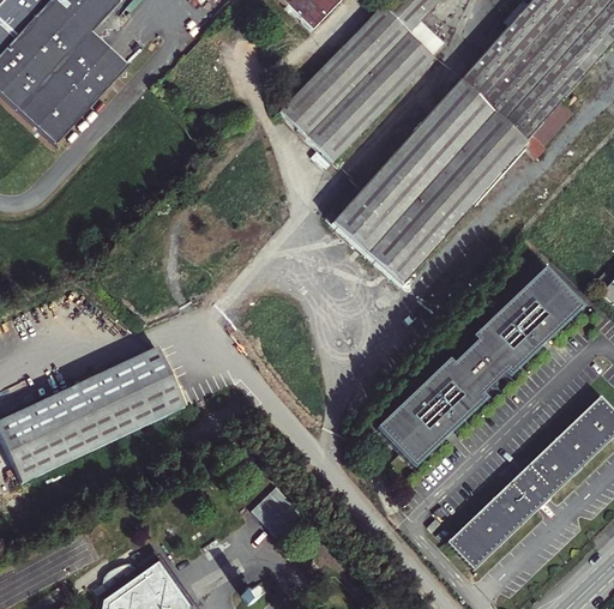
[(113,77),(28,0),(0,0),(0,91),(53,140),(113,77)]
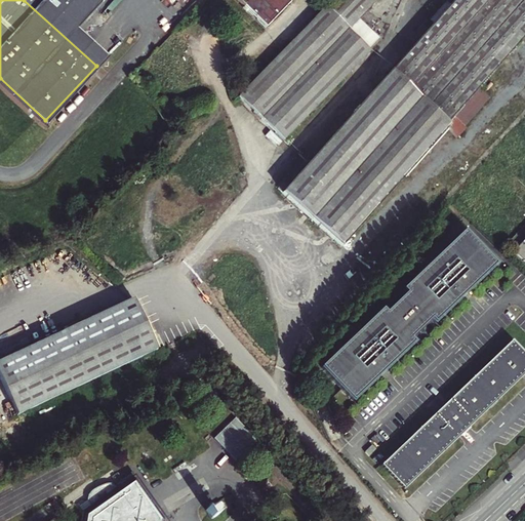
[(24,0),(96,66),(108,53),(104,49),(101,53),(84,38),(87,35),(79,27),(75,30),(72,27),(95,0),(24,0)]
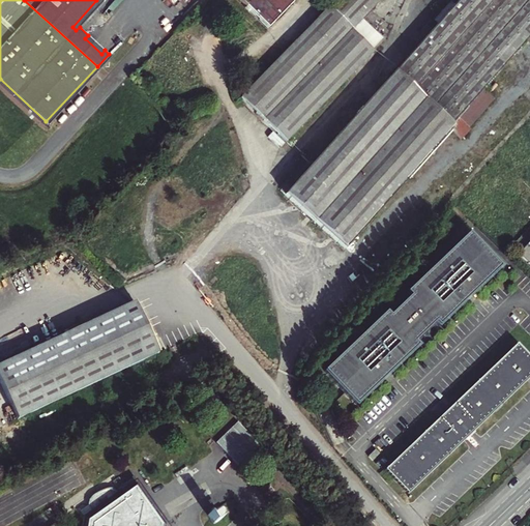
[(246,0),(271,24),(293,0),(246,0)]
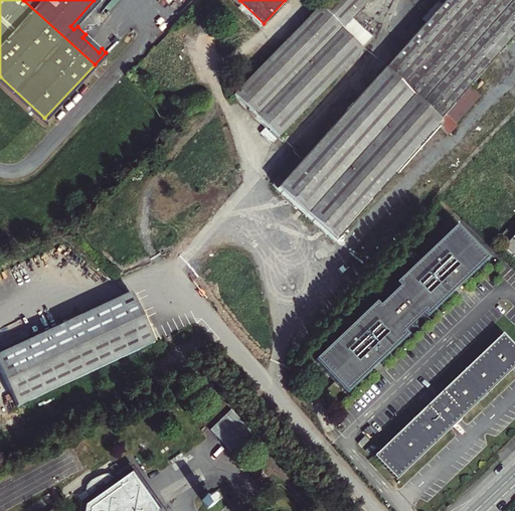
[(405,0),(427,20),(279,186),(338,239),(443,122),(441,120),(448,111),(473,83),(514,35),(514,0),(405,0)]
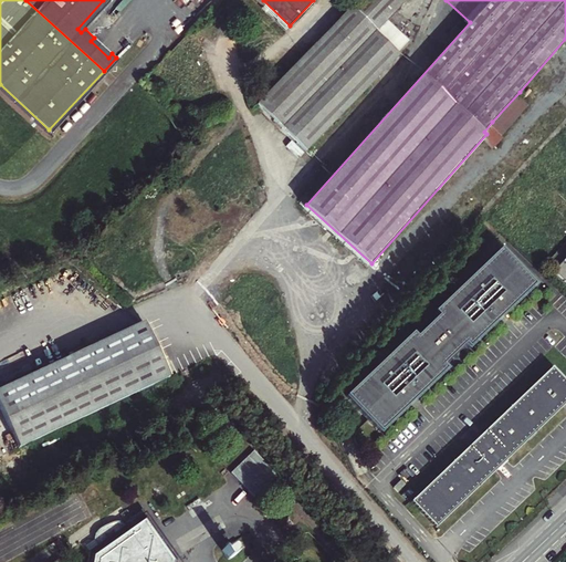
[(357,0),(354,3),(378,29),(405,0),(357,0)]
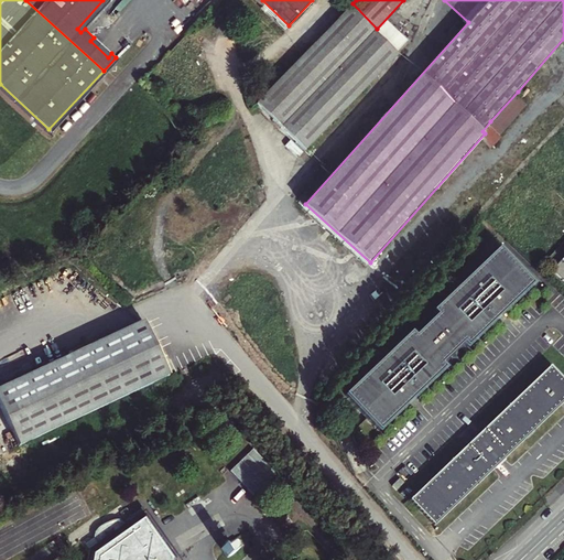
[(400,51),(377,29),(353,3),(258,100),(307,148),(400,51)]
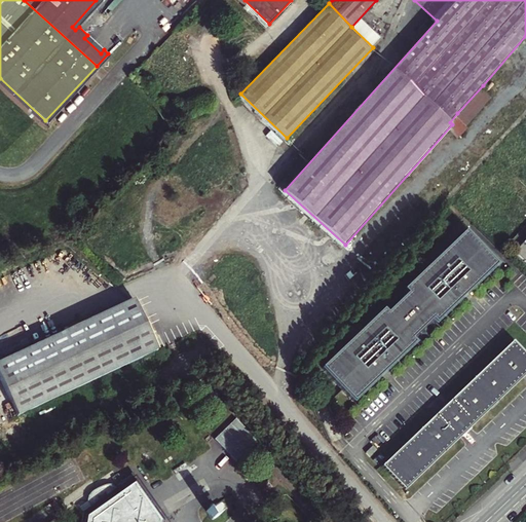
[(483,85),(457,113),(467,123),(493,95),(483,85)]
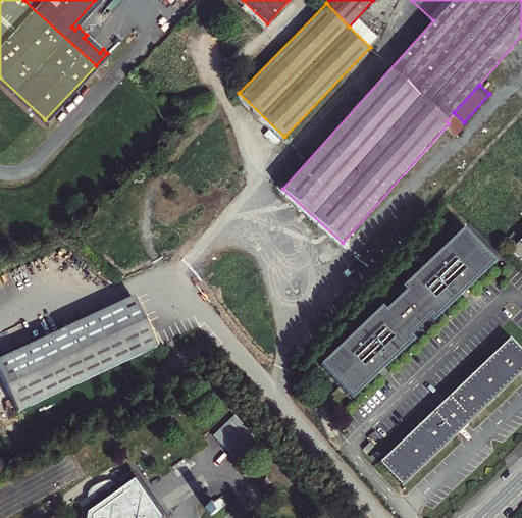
[(449,123),(459,133),(466,124),(464,122),(454,112),(447,121),(449,123)]
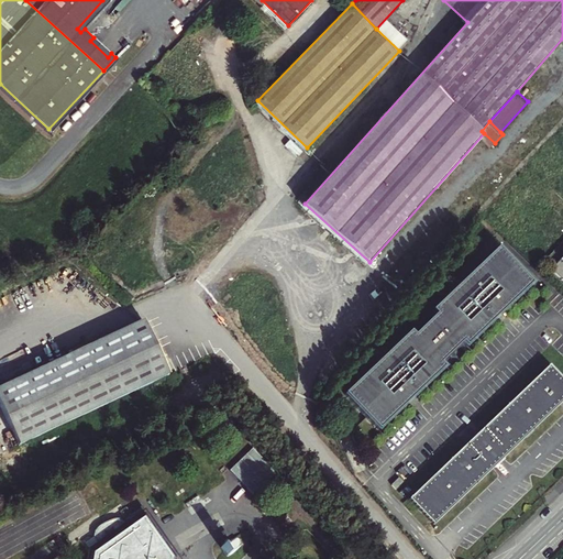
[(414,329),(346,393),(381,427),(446,364),(443,360),(464,339),(468,343),(534,280),(500,245),(434,308),(439,313),(421,329),(417,333),(414,329)]
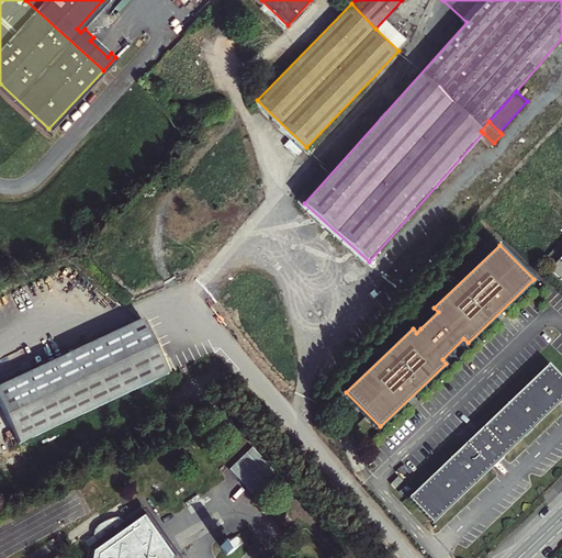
[(0,398),(21,442),(170,371),(145,316),(0,384),(0,398)]
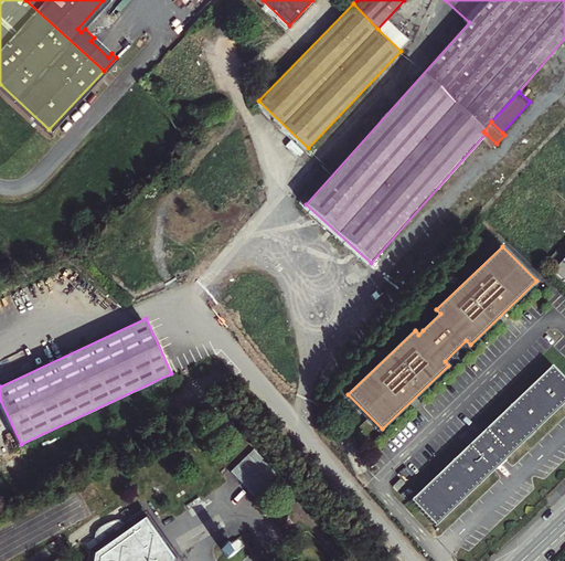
[(437,522),(507,456),(564,400),(564,377),(554,366),(415,498),(437,522)]
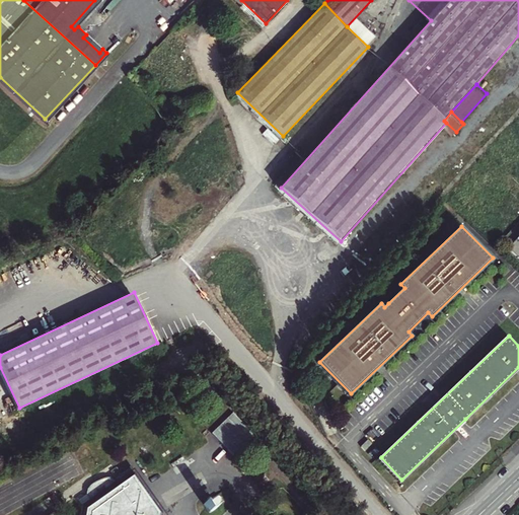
[(237,413),(217,433),(238,455),(258,435),(237,413)]
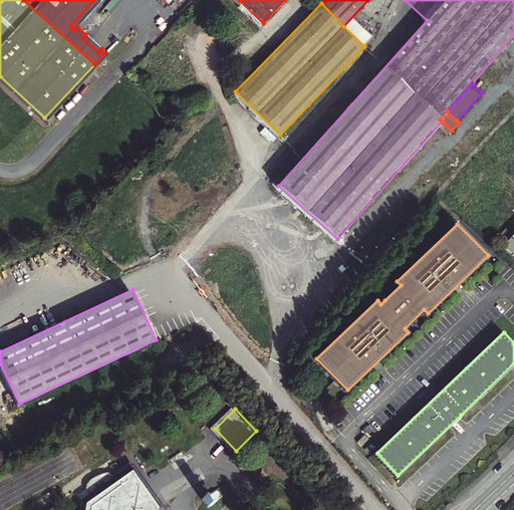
[(357,439),(360,443),(367,437),(364,433),(357,439)]
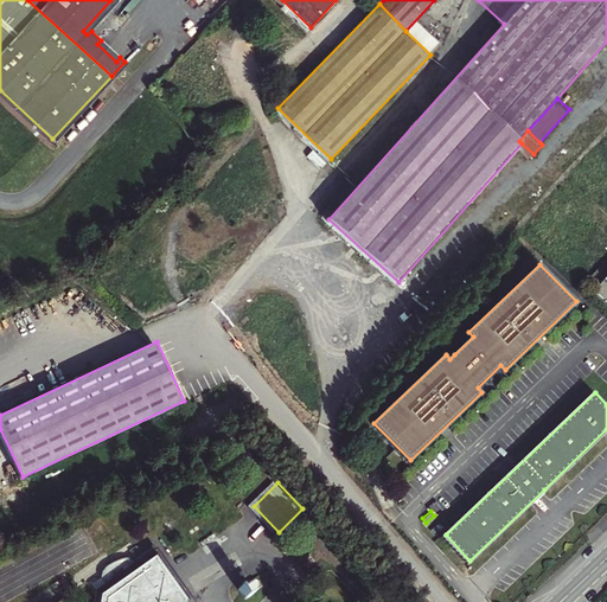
[(98,590),(95,601),(198,601),(159,548),(153,546),(135,558),(131,556),(125,557),(120,558),(112,564),(108,568),(106,577),(109,582),(98,590)]
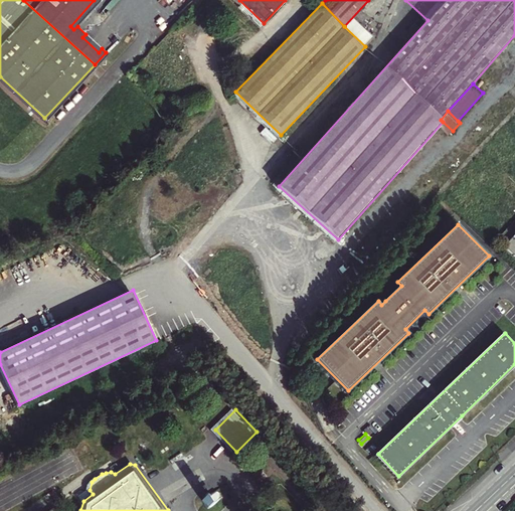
[(216,501),(213,496),(206,500),(210,506),(216,501)]
